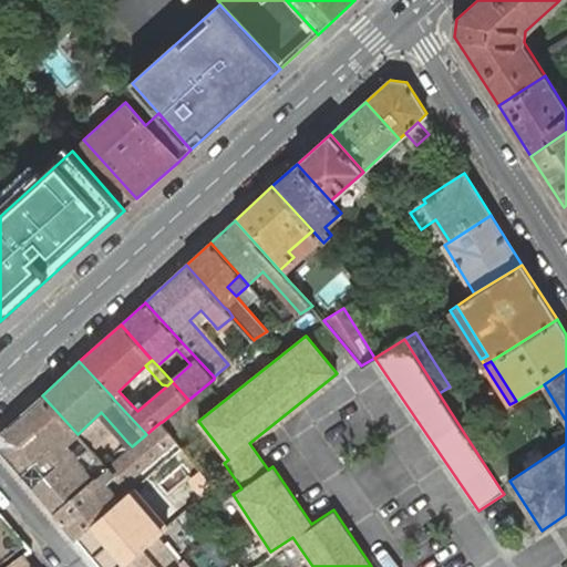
[(78,434),(42,395),(0,433),(0,447),(32,486),(73,452),(66,444),(78,434)]
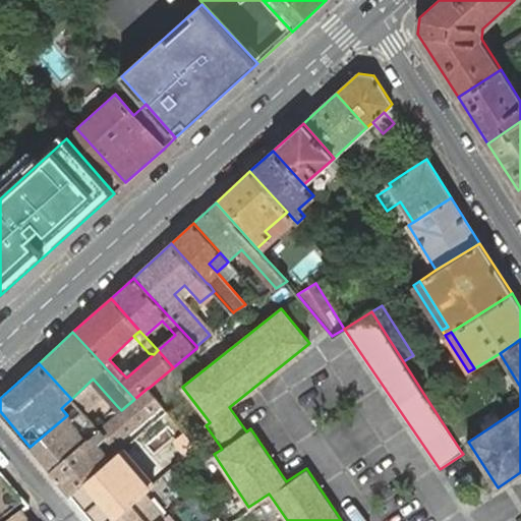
[(50,471),(70,495),(109,461),(110,460),(97,444),(106,436),(114,446),(162,405),(149,388),(148,388),(134,399),(121,410),(108,421),(99,429),(91,437),(50,471)]
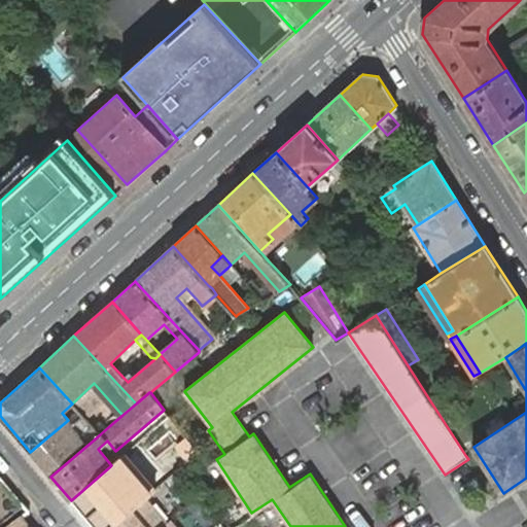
[(161,424),(188,460),(198,452),(169,416),(161,424)]
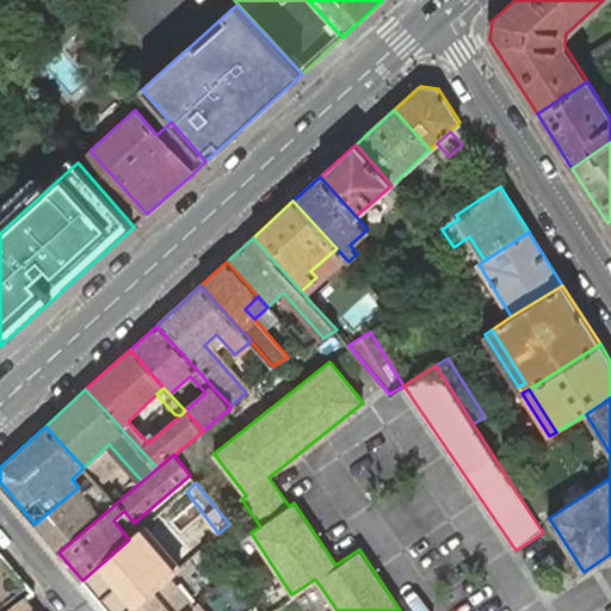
[(79,487),(35,524),(59,553),(106,512),(116,504),(107,494),(94,505),(84,492),(79,487)]
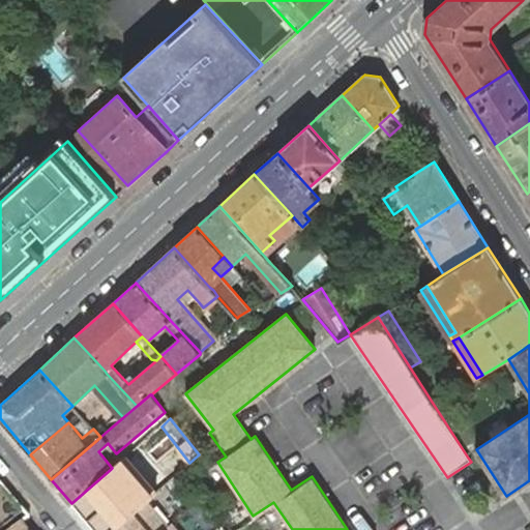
[(71,503),(93,529),(111,529),(124,519),(137,508),(134,504),(141,497),(131,486),(127,489),(111,469),(71,503)]
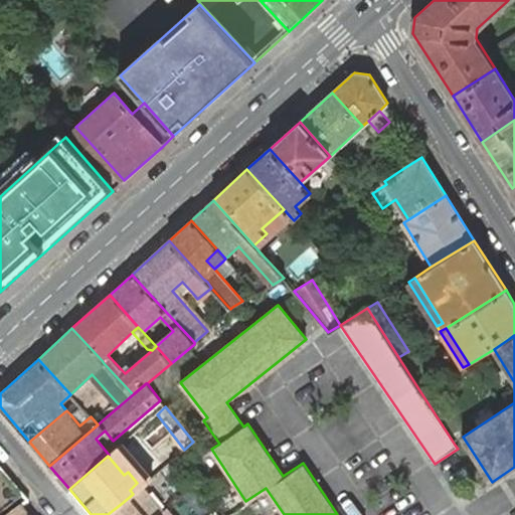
[(0,513),(23,496),(0,468),(0,513)]
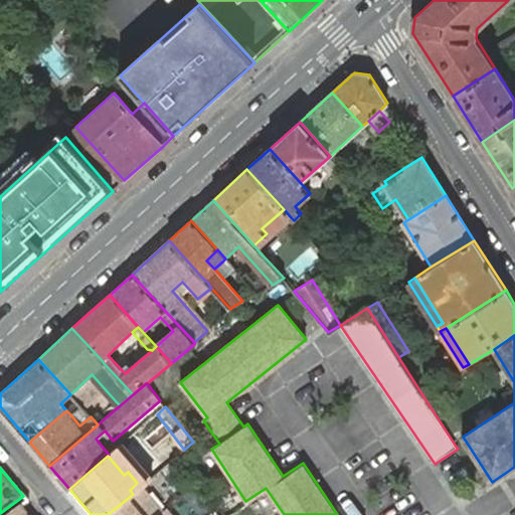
[(173,514),(166,507),(163,510),(142,486),(133,494),(121,504),(108,514),(173,514)]
